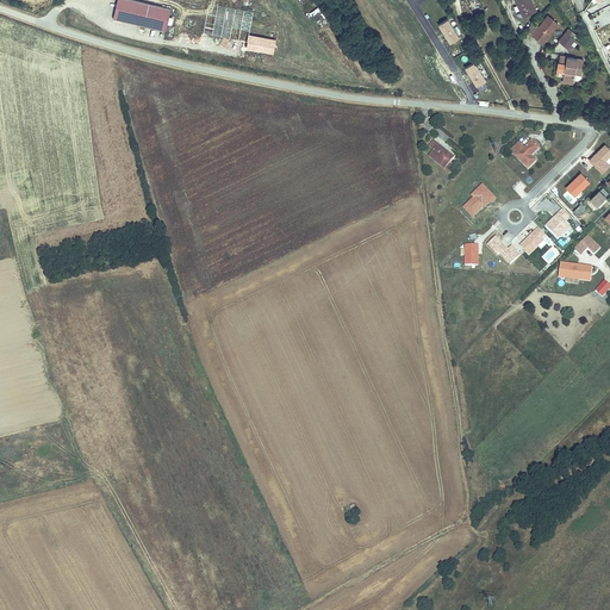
[(124,0),(116,0),(112,20),(120,22),(124,0)]
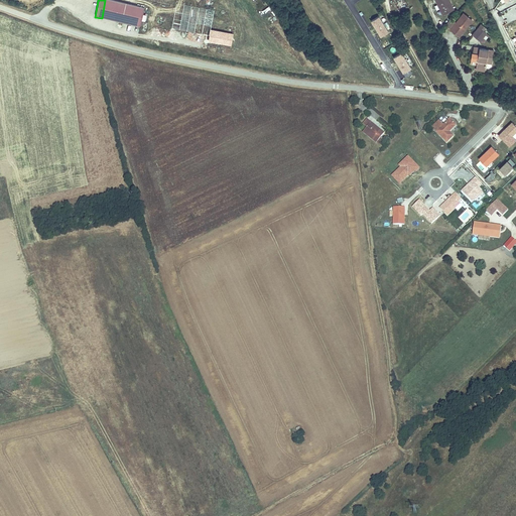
[(145,7),(113,0),(105,0),(102,18),(110,20),(110,18),(141,25),(145,7)]
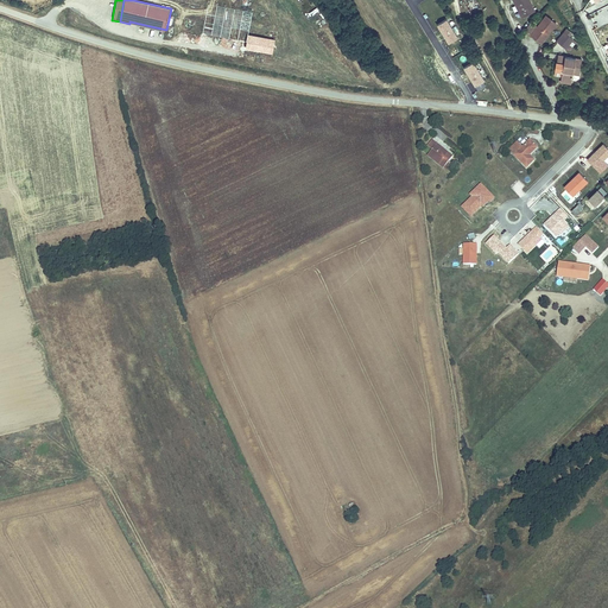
[(530,0),(513,0),(514,2),(517,2),(520,10),(519,11),(521,16),(534,8),(530,0)]
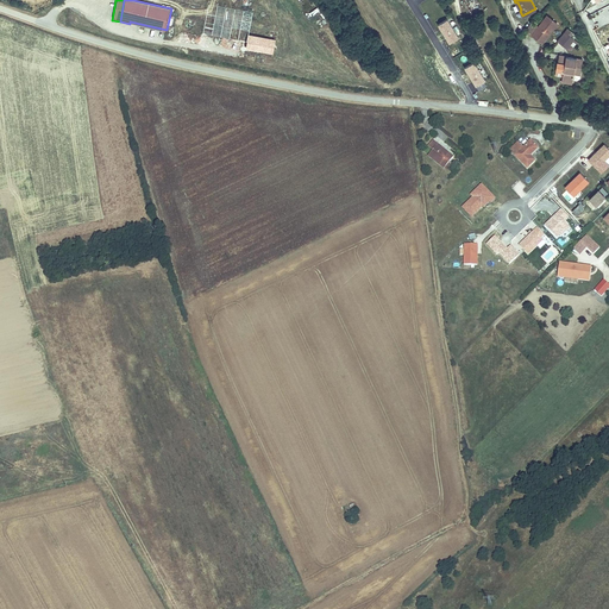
[(532,20),(525,29),(542,43),(557,23),(546,14),(538,25),(532,20)]
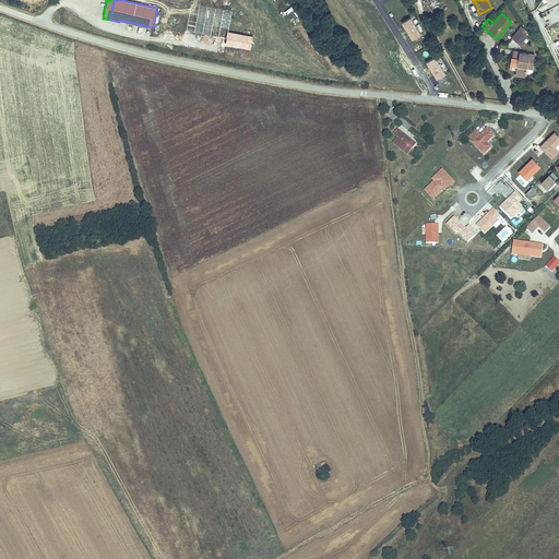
[(420,32),(409,15),(402,21),(412,37),(420,32)]
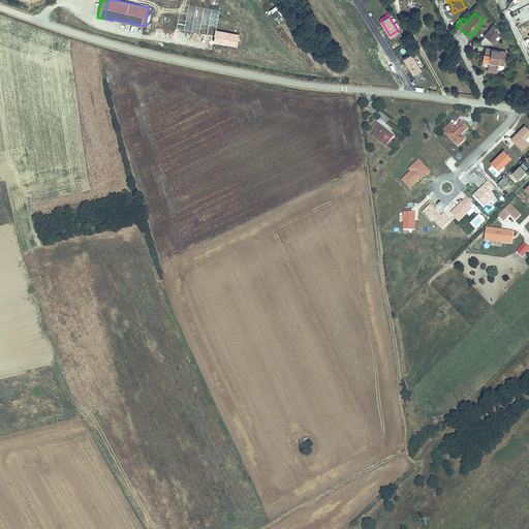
[(487,33),(484,36),(492,43),(498,36),(495,33),(496,31),(491,27),(487,32),(487,33)]
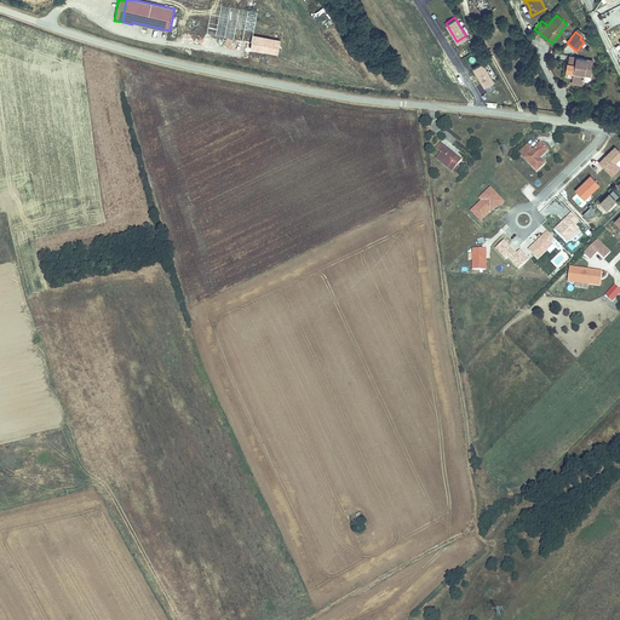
[(569,56),(567,67),(574,68),(573,72),(572,81),(583,84),(584,74),(590,75),(592,59),(569,56)]
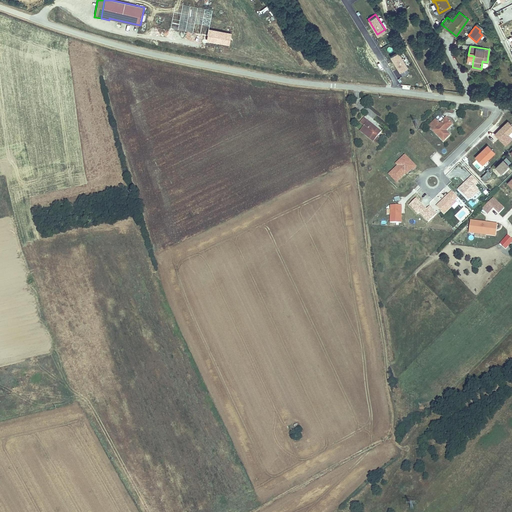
[(408,65),(398,50),(390,55),(402,74),(408,70),(406,66),(408,65)]
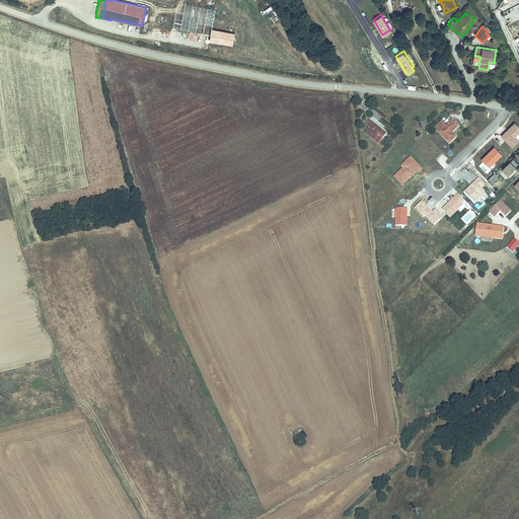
[(370,119),(366,124),(370,127),(365,132),(379,143),(387,133),(370,119)]
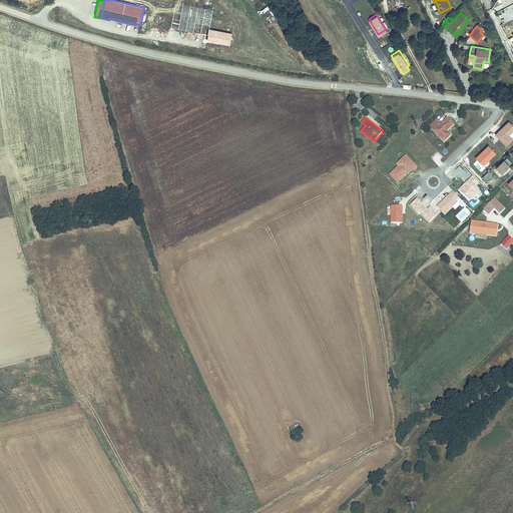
[(437,119),(430,125),(444,139),(451,133),(447,129),(454,123),(448,117),(441,123),(437,119)]
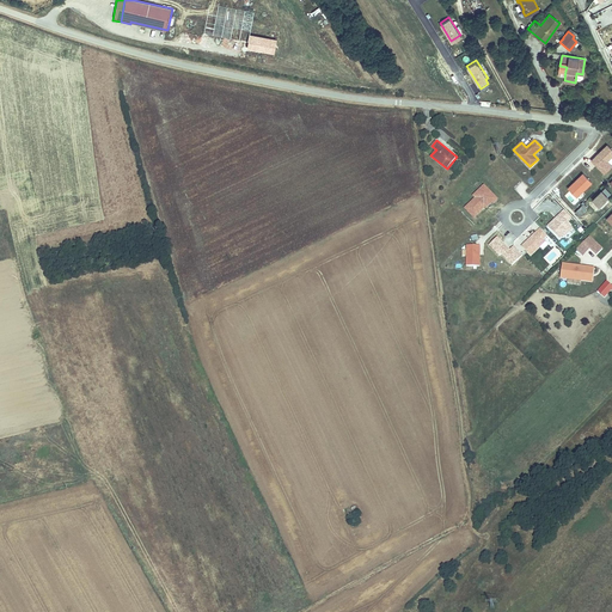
[(609,175),(606,172),(611,165),(611,164),(607,160),(611,155),(611,148),(606,142),(589,160),(601,172),(606,177),(609,175)]
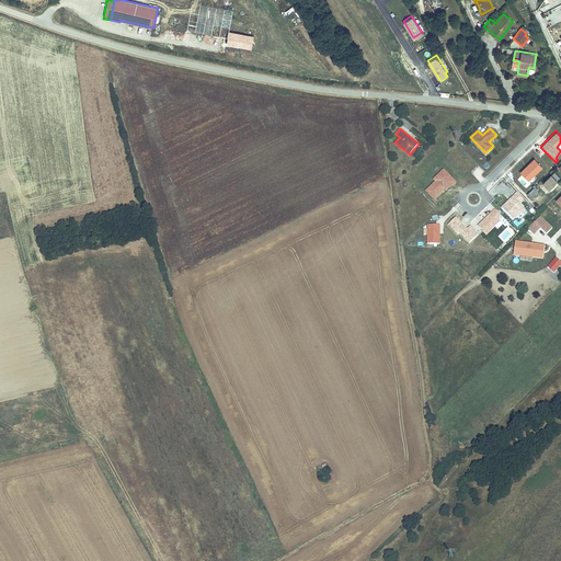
[(528,180),(542,167),(534,158),(519,171),(528,180)]
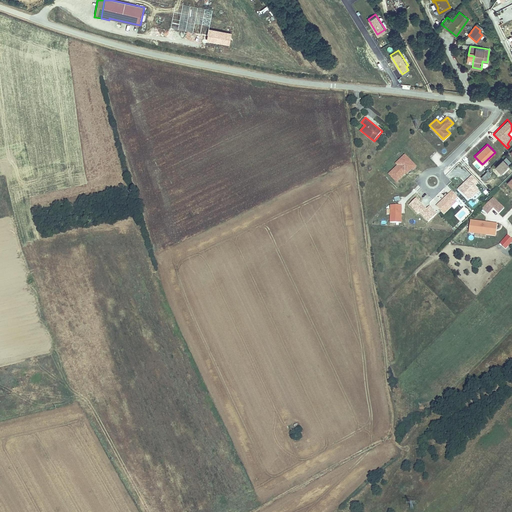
[(431,158),(434,162),(441,156),(438,152),(431,158)]
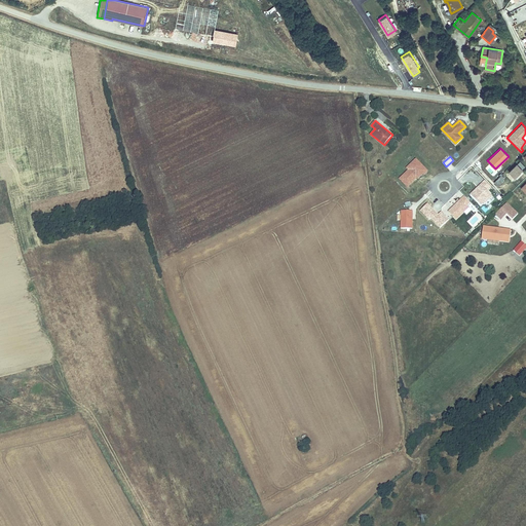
[(517,166),(509,175),(514,180),(522,172),(517,166)]
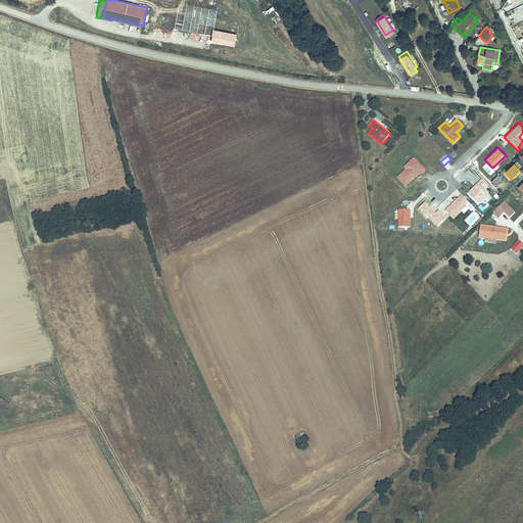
[(498,174),(491,180),(494,184),(502,178),(498,174)]
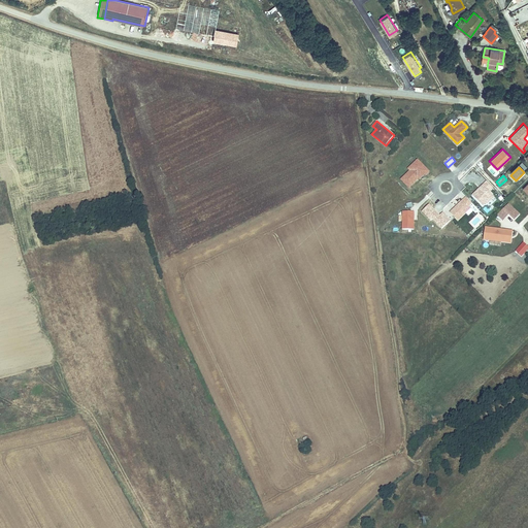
[(491,199),(489,196),(492,193),(490,190),(494,187),(488,180),(473,194),(483,204),(486,202),(487,203),(491,199)]
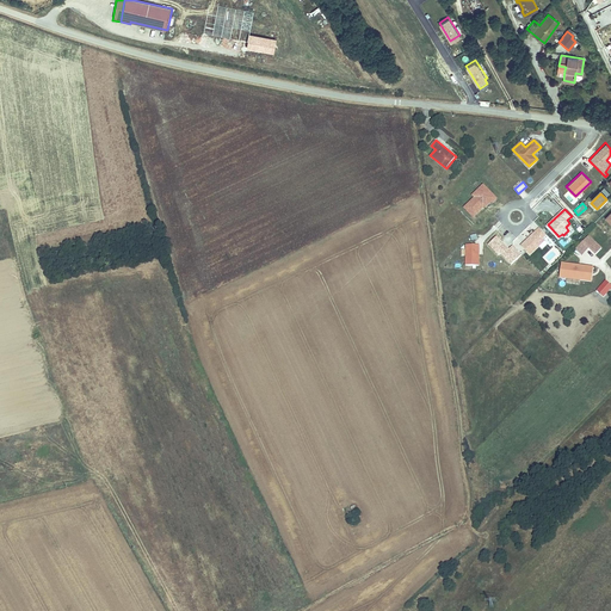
[(531,254),(545,239),(543,236),(547,234),(541,227),(522,245),(531,254)]
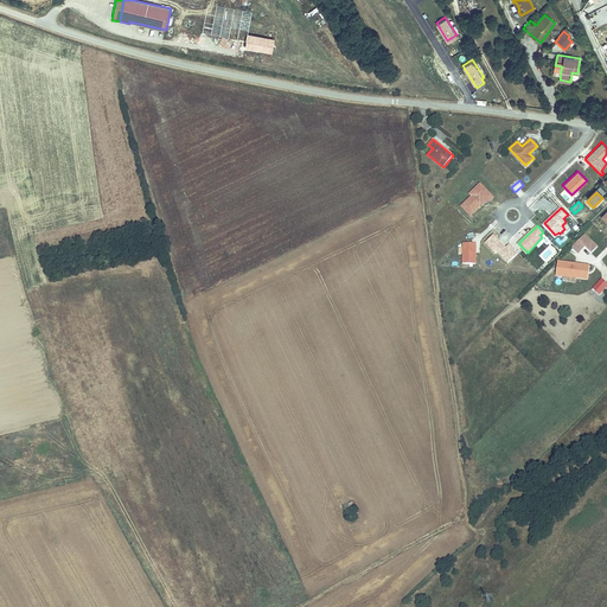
[(585,247),(592,254),(598,246),(585,234),(570,248),(577,254),(585,247)]
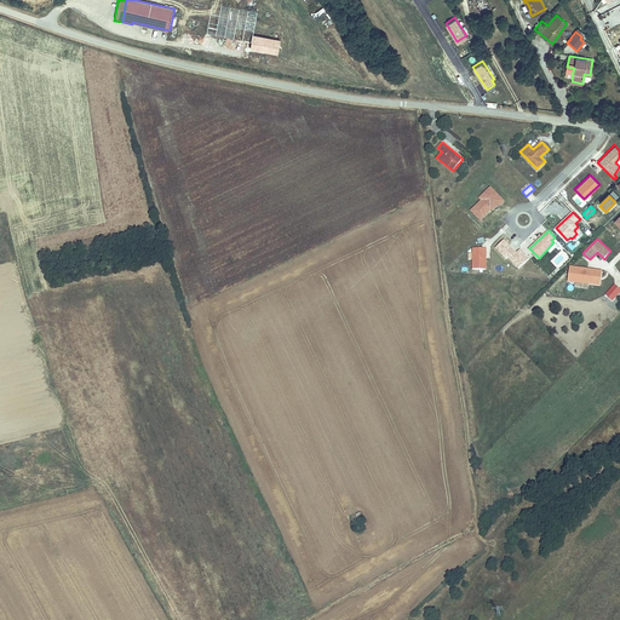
[(573,245),(570,241),(567,246),(573,252),(581,244),(578,241),(573,245)]
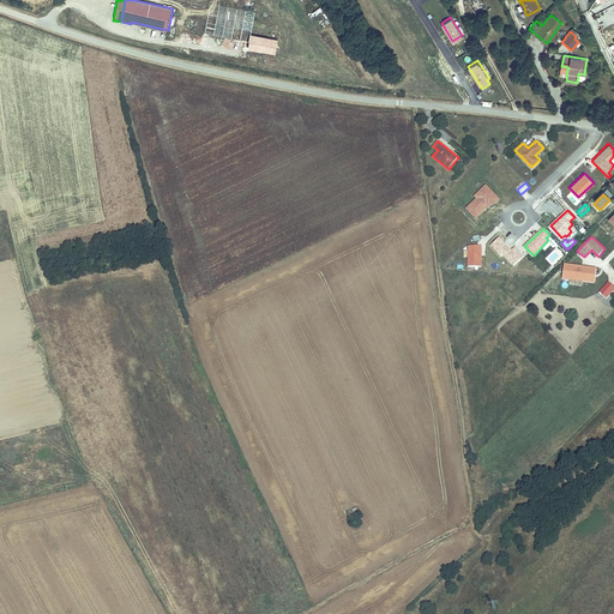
[(468,246),(468,268),(481,268),(481,246),(468,246)]
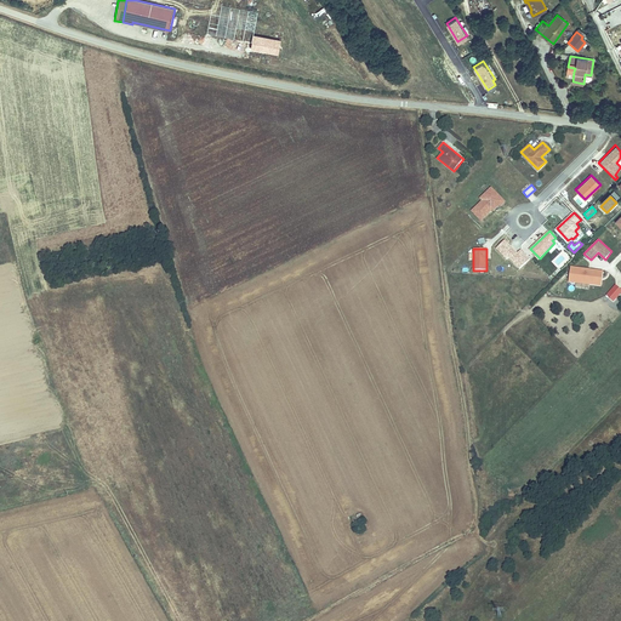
[(568,284),(600,286),(602,269),(569,267),(568,284)]
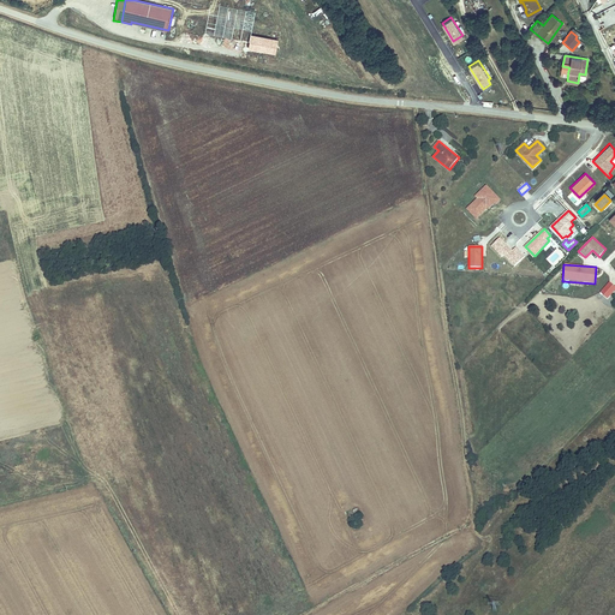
[(614,287),(609,282),(599,292),(607,299),(614,291),(614,287)]
